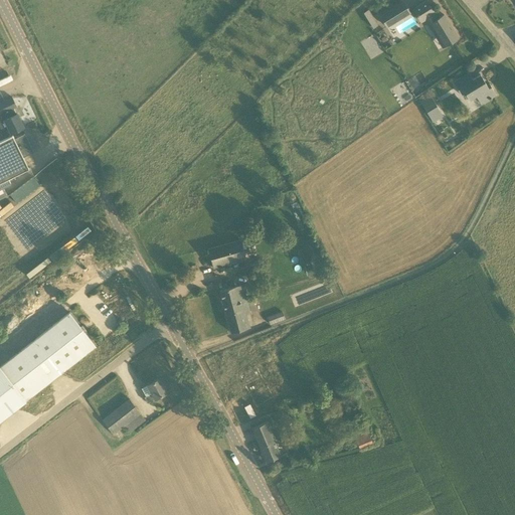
[(400,0),(385,0),(372,8),(377,16),(401,1),(400,0)]
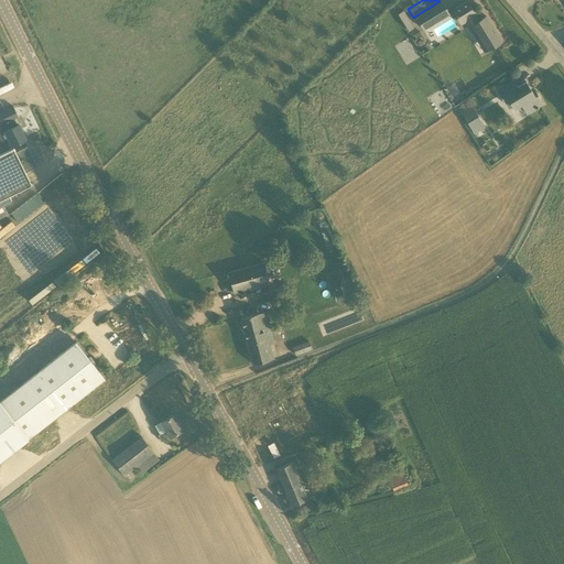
[(467,1),(452,10),(461,24),(466,22),(473,33),(476,30),(487,49),(501,41),(486,17),(478,21),(475,15),(476,14),(467,1)]
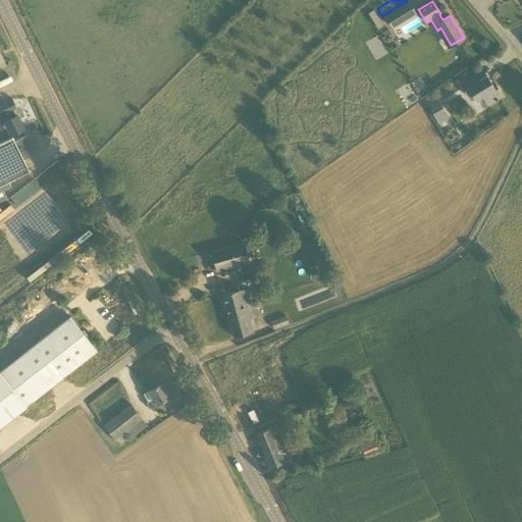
[(417,15),(410,2),(404,6),(412,18),(417,15)]
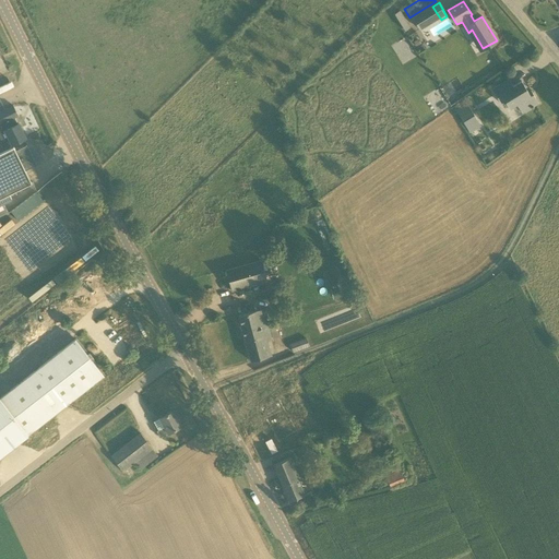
[(394,13),(405,30),(411,26),(400,10),(394,13)]
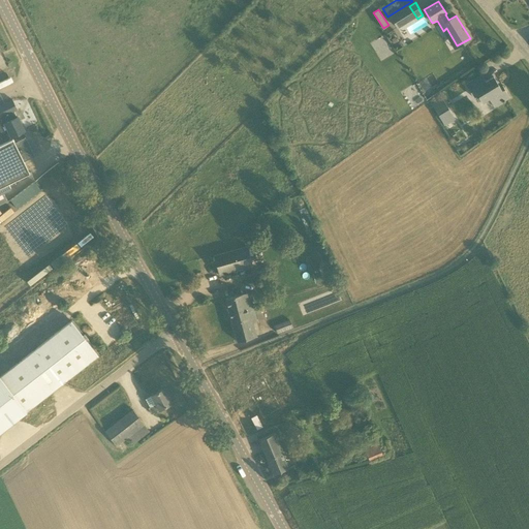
[(390,18),(398,31),(403,28),(395,14),(390,18)]
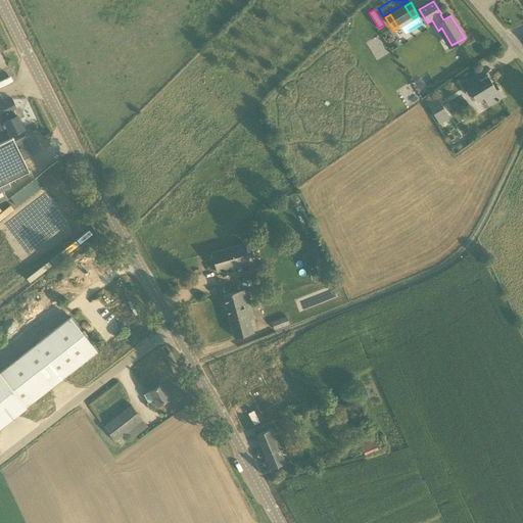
[(0,85),(11,82),(8,72),(0,74),(0,85)]
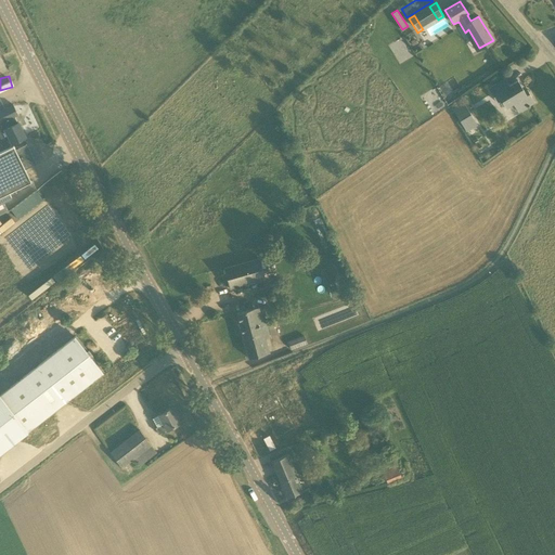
[(510,86),(505,78),(489,88),(493,95),(498,93),(505,108),(513,104),(518,113),(534,102),(529,92),(526,94),(517,80),(510,86)]
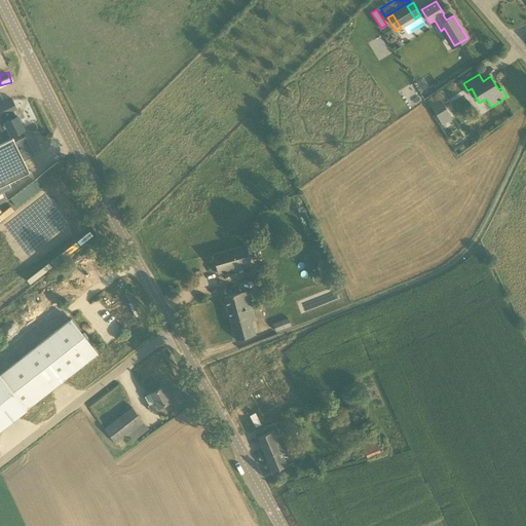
[(429,104),(440,121),(450,115),(440,98),(429,104)]
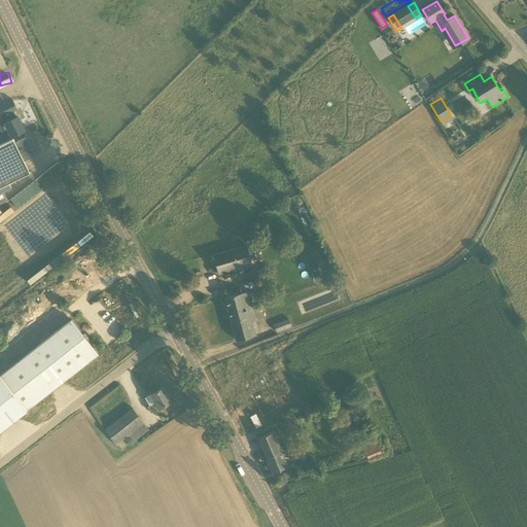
[(18,109),(12,100),(0,105),(0,129),(4,138),(10,134),(11,137),(25,130),(18,116),(16,116),(13,111),(18,109)]
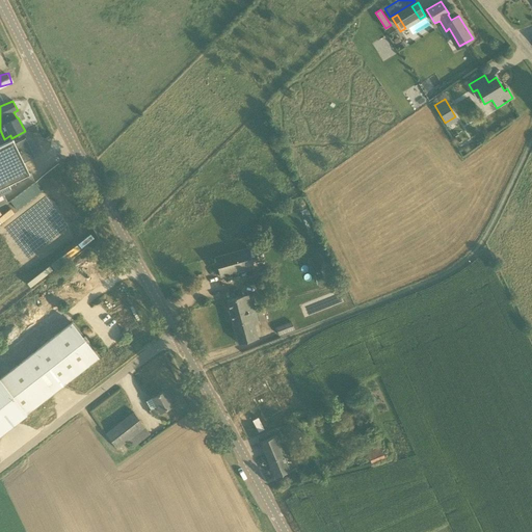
[(25,138),(15,143),(24,162),(34,157),(34,158),(35,158),(25,137),(25,138)]
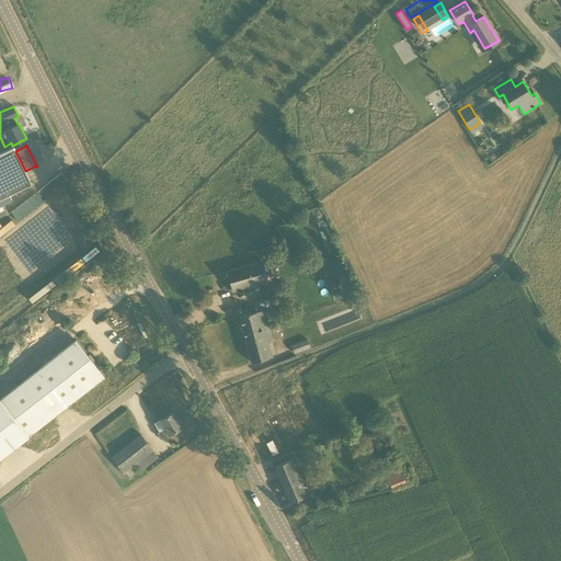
[(0,205),(8,202),(6,196),(32,184),(25,171),(15,151),(13,147),(0,153),(0,206),(0,207),(0,206),(0,205)]
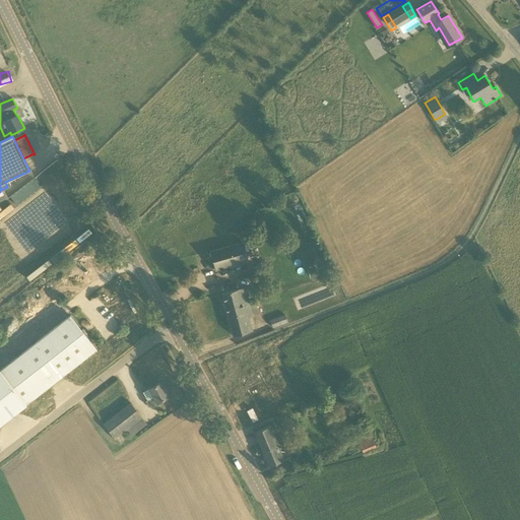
[(210,251),(215,270),(249,261),(244,242),(210,251)]
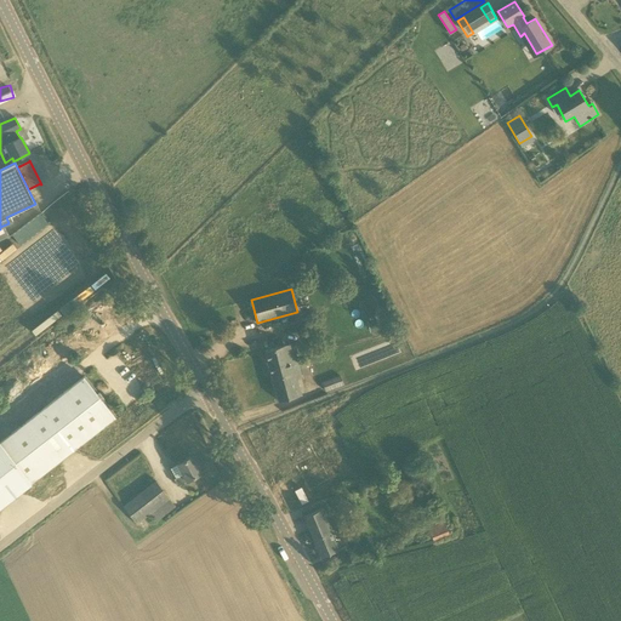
[(377,320),(368,323),(369,332),(380,330),(377,320)]
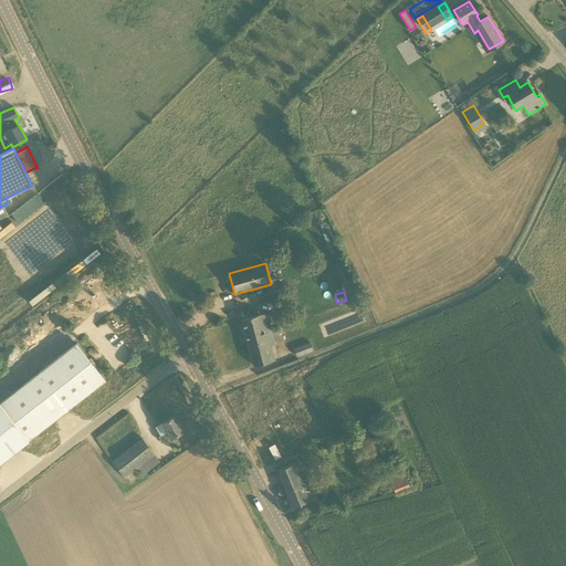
[(271,327),(266,313),(241,321),(248,345),(265,339),(263,329),(271,327)]
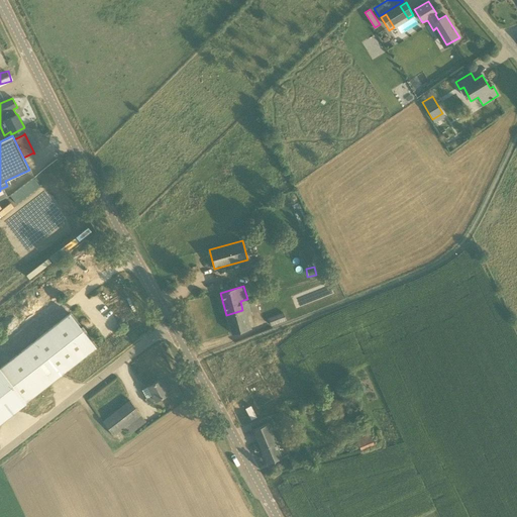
[(251,314),(247,299),(240,301),(242,310),(226,315),(232,334),(248,329),(248,328),(244,316),(251,314)]
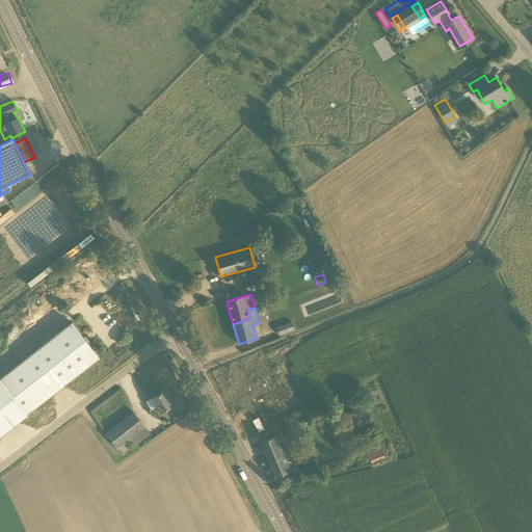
[(278,336),(294,329),(291,322),(275,327),(278,336)]
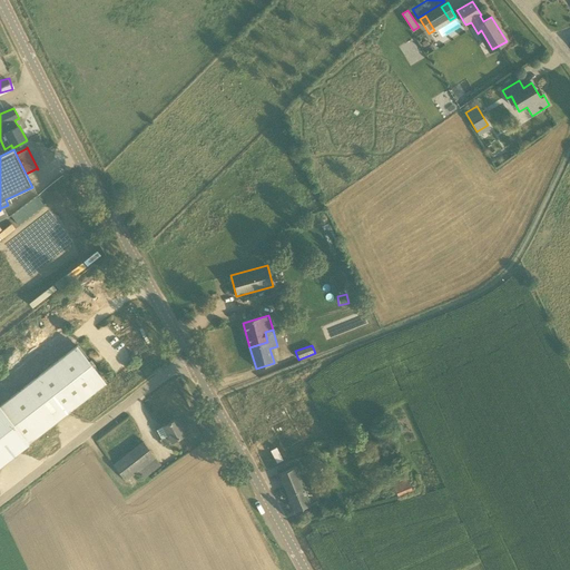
[(28,444),(106,383),(77,346),(0,405),(0,465),(28,444)]
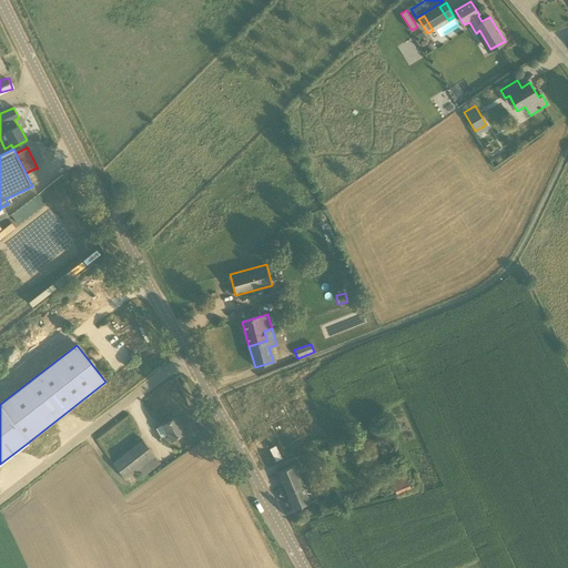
[(283,405),(265,415),(271,425),(270,426),(274,433),(271,435),(274,440),(277,439),(283,449),(306,436),(293,413),(290,415),(283,405)]
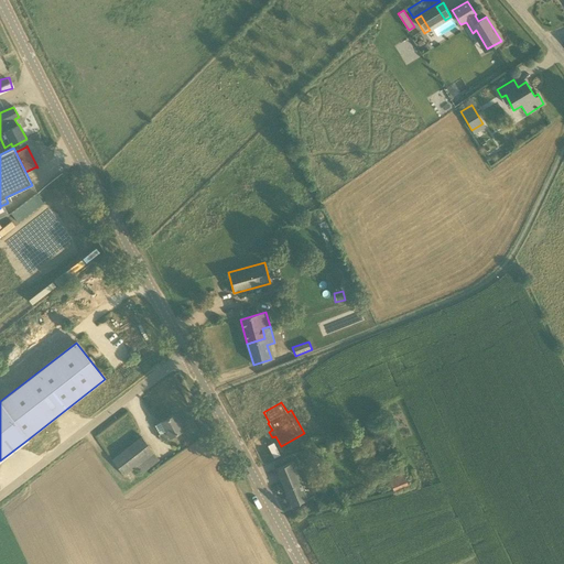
[(171,437),(183,430),(174,414),(161,422),(167,432),(159,436),(162,442),(170,437),(171,437)]
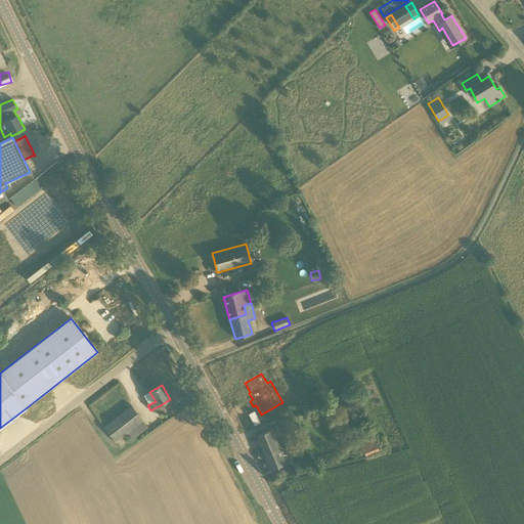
[(115,441),(126,433),(142,421),(143,420),(131,406),(104,428),(115,441)]
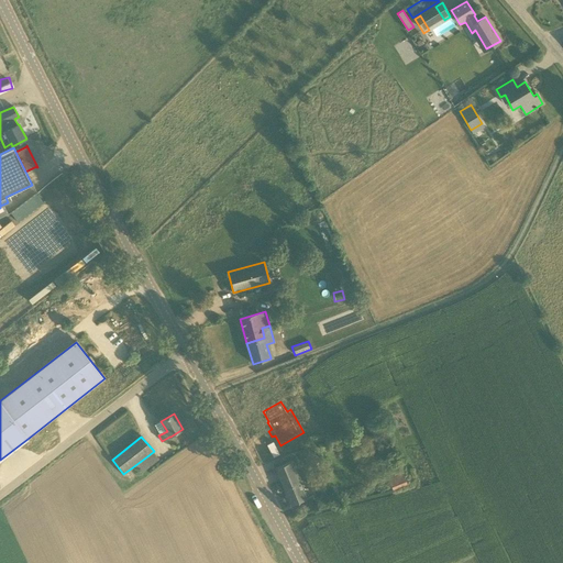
[(290,505),(307,497),(301,483),(307,481),(297,459),(275,467),(290,505)]
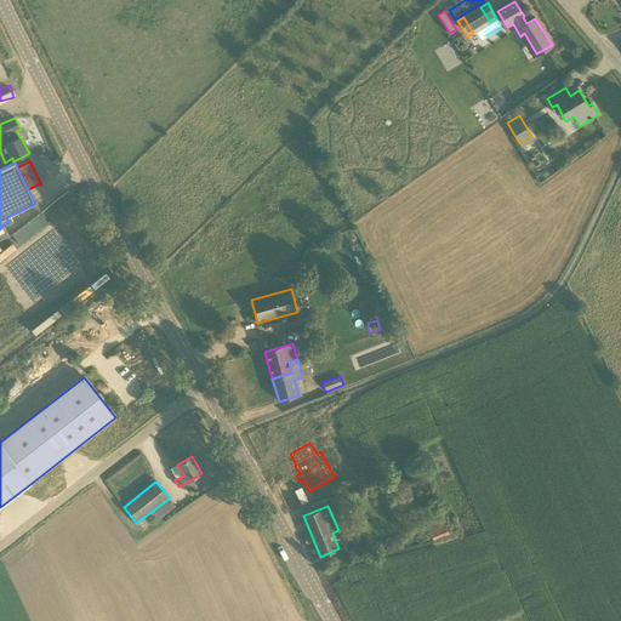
[(445,522),(429,529),(434,541),(450,534),(445,522)]
